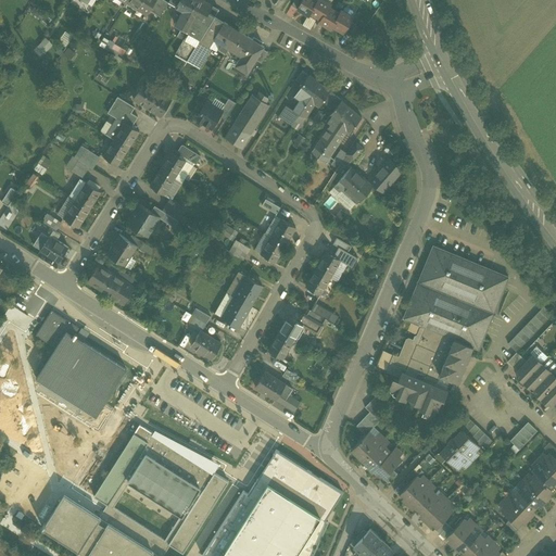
[(126,0),(127,1),(147,12),(146,13),(147,13),(149,10),(154,0),(126,0)]
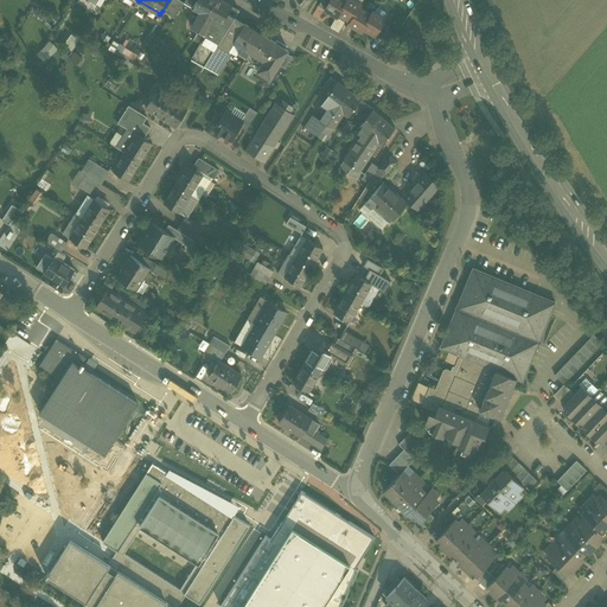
[(184,2),(179,0),(168,0),(163,11),(174,18),(184,2)]
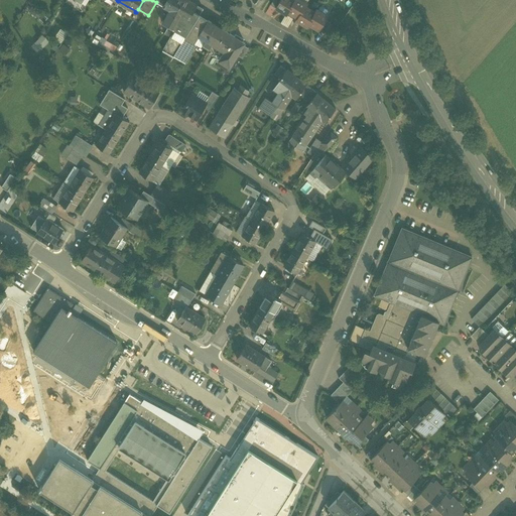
[(166,0),(163,7),(169,10),(162,23),(168,26),(182,0),(166,0)]
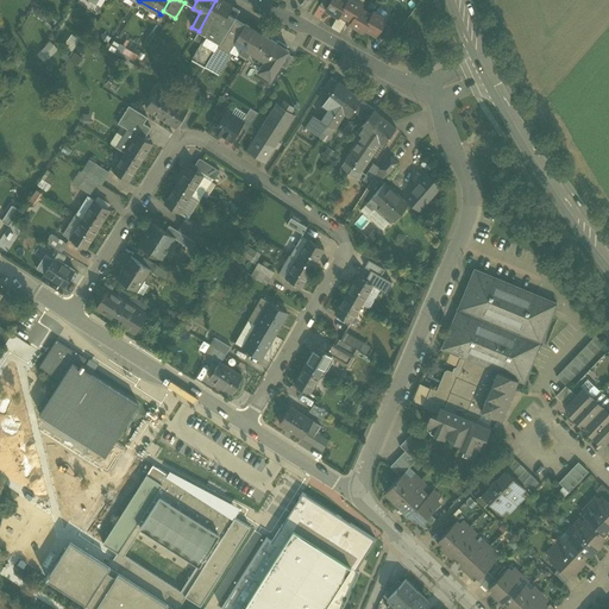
[(231,6),(220,0),(215,0),(199,31),(194,39),(201,43),(206,36),(219,44),(236,18),(227,13),(231,6)]
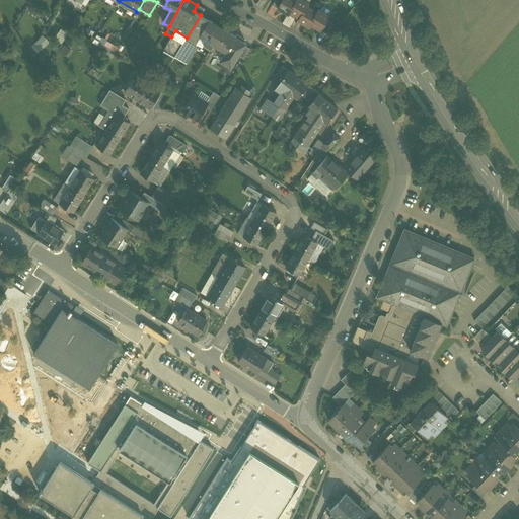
[(288,14),(289,11),(295,0),(281,0),(277,7),(288,14)]
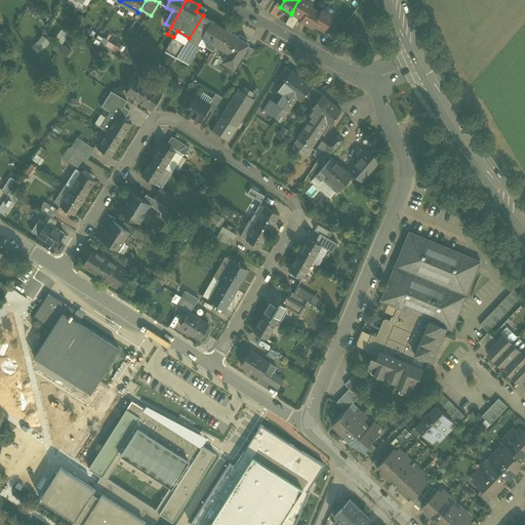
[(298,0),(292,11),(304,17),(311,5),(313,0),(298,0)]
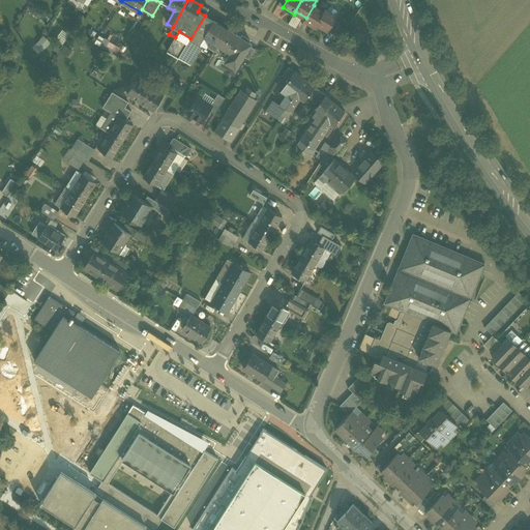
[(198,11),(205,16),(208,9),(201,4),(201,5),(198,11)]
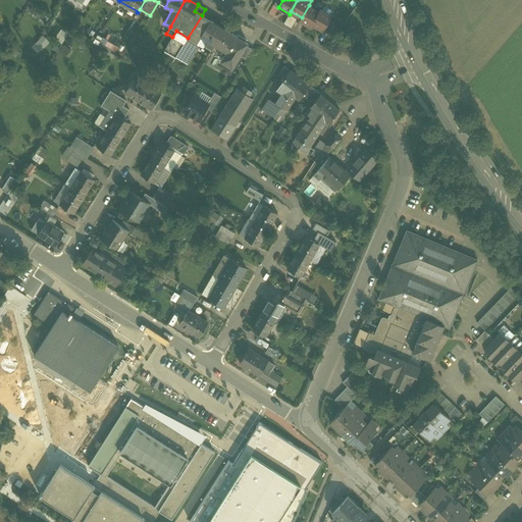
[(310,27),(312,23),(319,12),(318,11),(309,5),(302,17),(300,20),(310,27)]
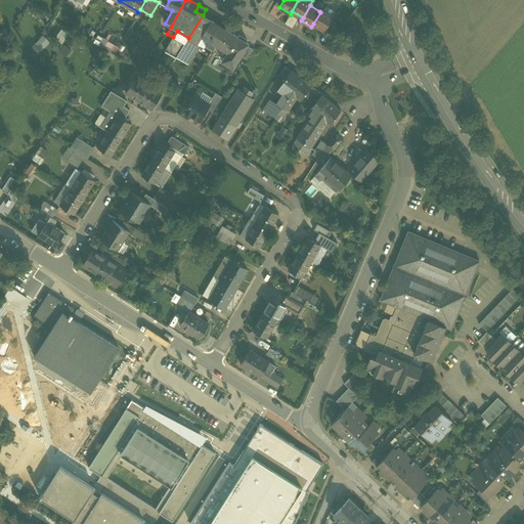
[(320,12),(313,24),(323,30),(333,15),(331,14),(333,11),(333,9),(326,6),(324,6),(322,10),(321,9),(319,11),(320,12)]
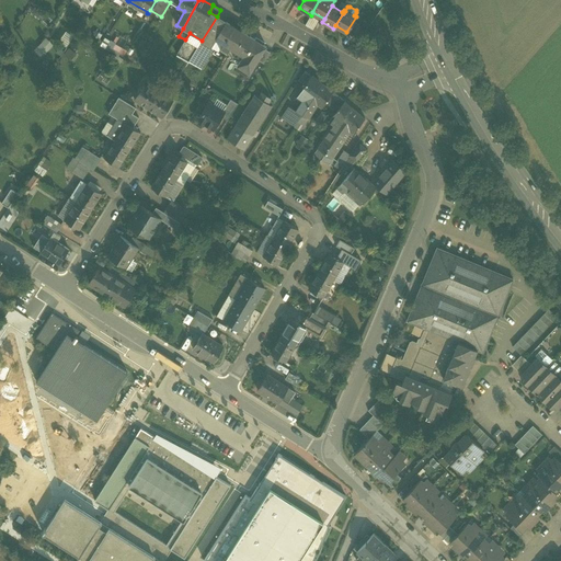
[(241,32),(217,16),(202,41),(210,46),(216,38),(224,44),(220,49),(227,54),(231,47),(241,32)]
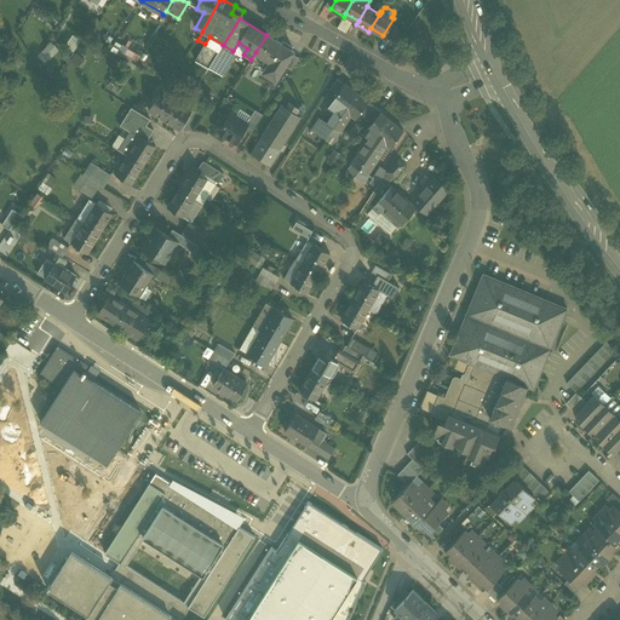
[(281,44),(267,35),(256,52),(270,61),(281,44)]
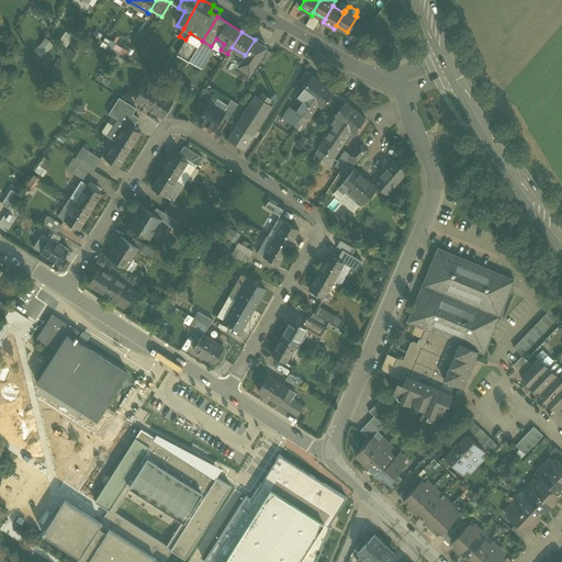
[(186,67),(202,41),(190,33),(186,40),(178,55),(183,59),(181,64),(186,67)]
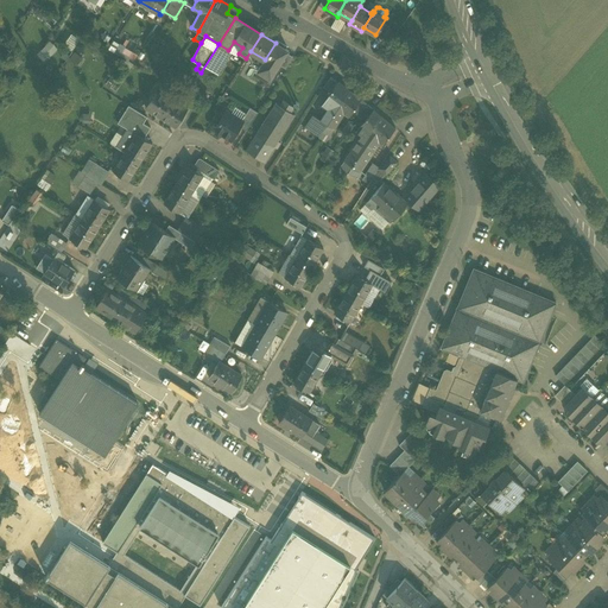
[(46,45),(54,52),(57,49),(50,43),(46,45)]
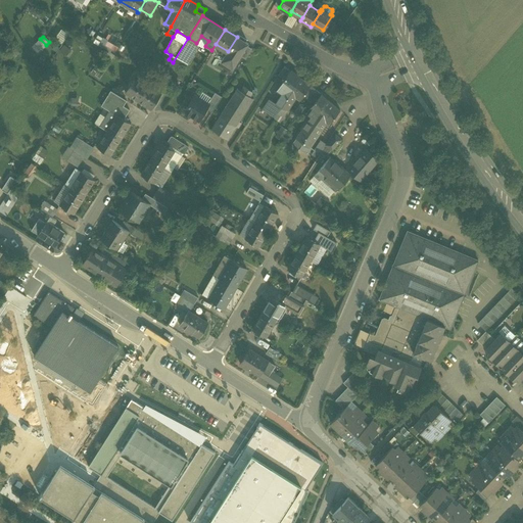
[(247,44),(237,37),(228,51),(222,61),(233,68),(240,56),(247,46),(247,44)]
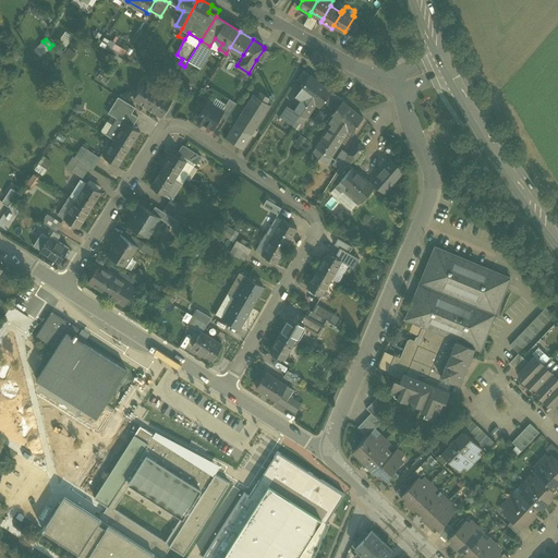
[(123,55),(126,49),(111,40),(108,46),(123,55)]
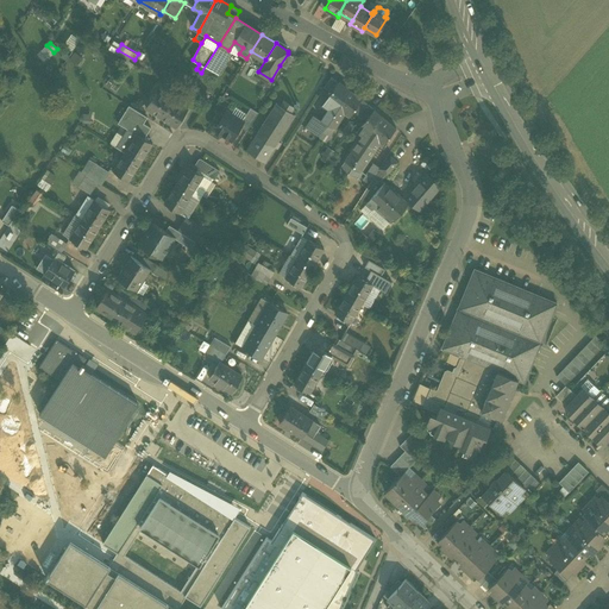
[(232,52),(228,50),(219,44),(201,73),(214,81),(232,52)]
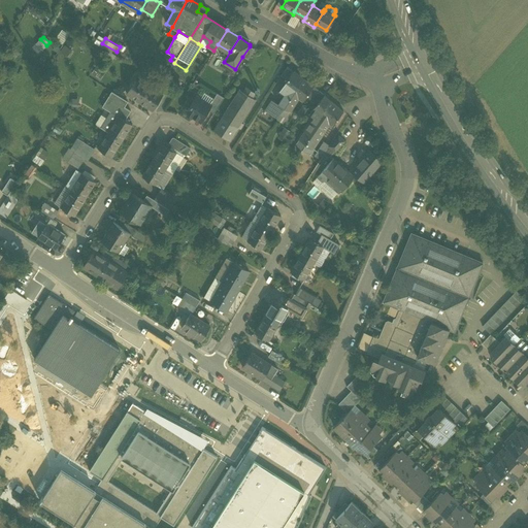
[(36,44),(42,50),(46,45),(40,39),(36,44)]
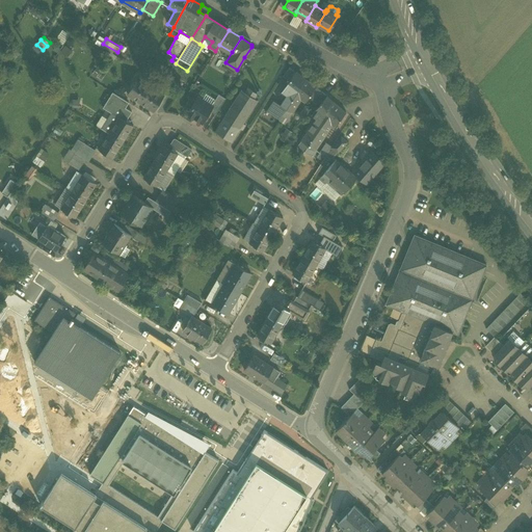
[(59,52),(68,57),(72,51),(64,46),(59,52)]
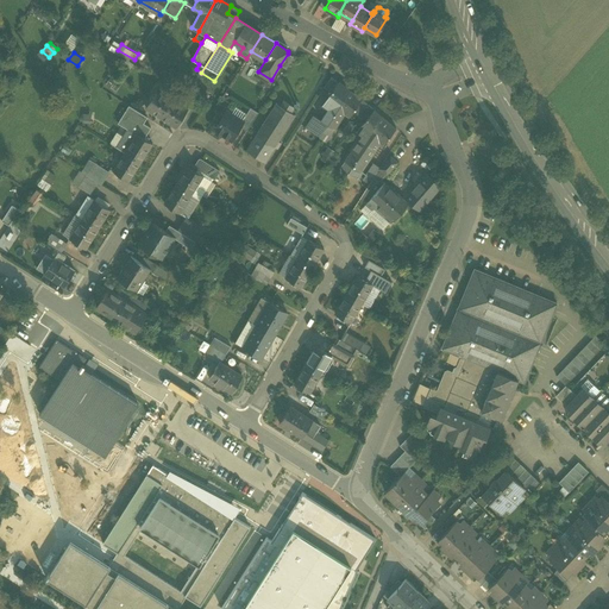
[(294,57),(288,54),(280,66),(286,69),(294,57)]
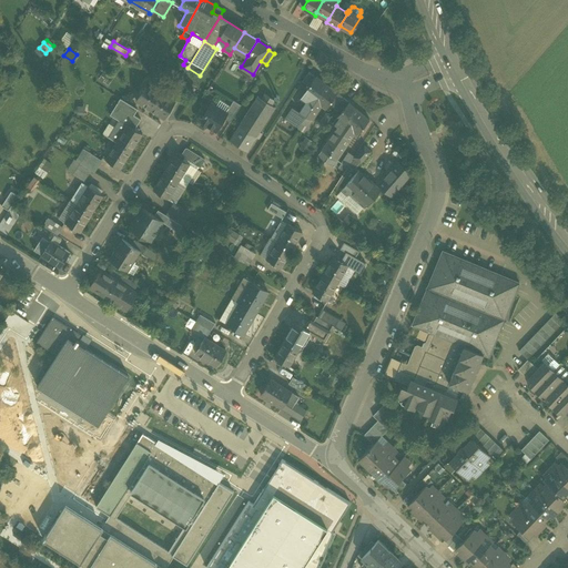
[(11,58),(16,63),(21,58),(16,53),(11,58)]
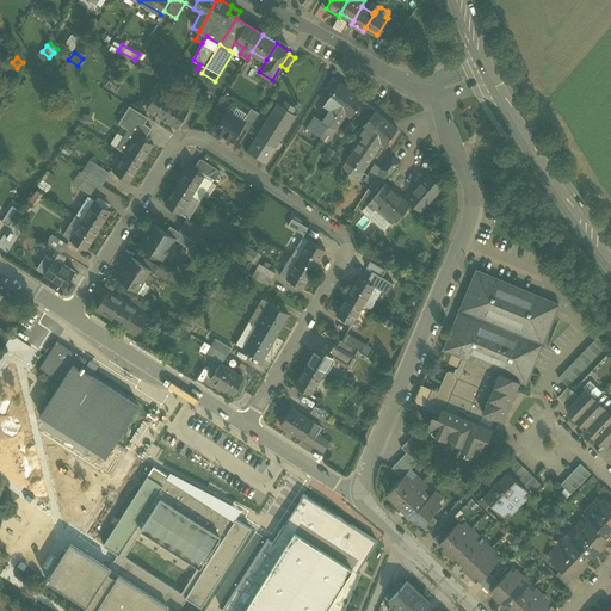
[(332,93),(340,82),(332,76),(325,88),(332,93)]
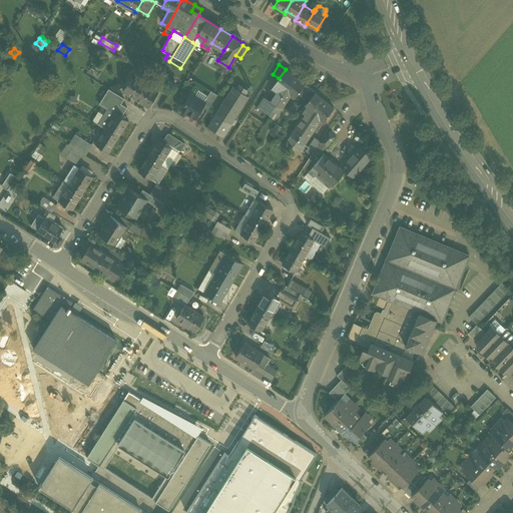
[(93,75),(99,78),(102,73),(97,69),(93,75)]
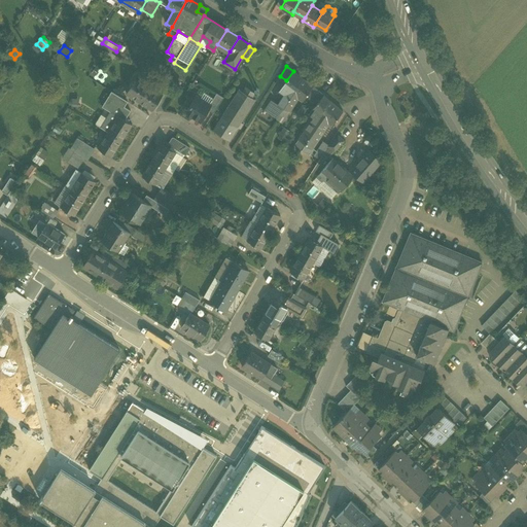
[(303,78),(293,71),(286,80),(278,93),(282,96),(277,104),(283,108),(292,94),(303,78)]
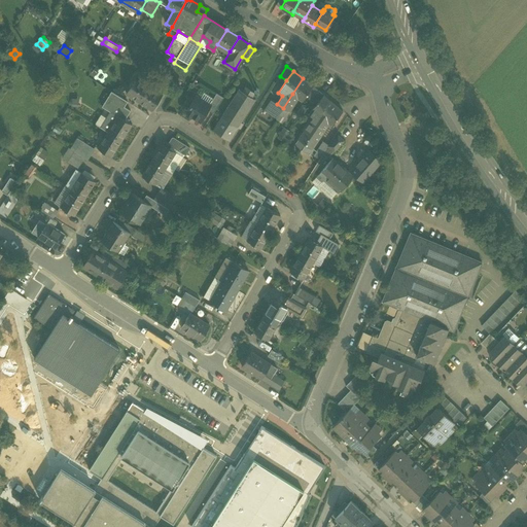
[(163,95),(136,77),(126,94),(152,110),(163,95)]
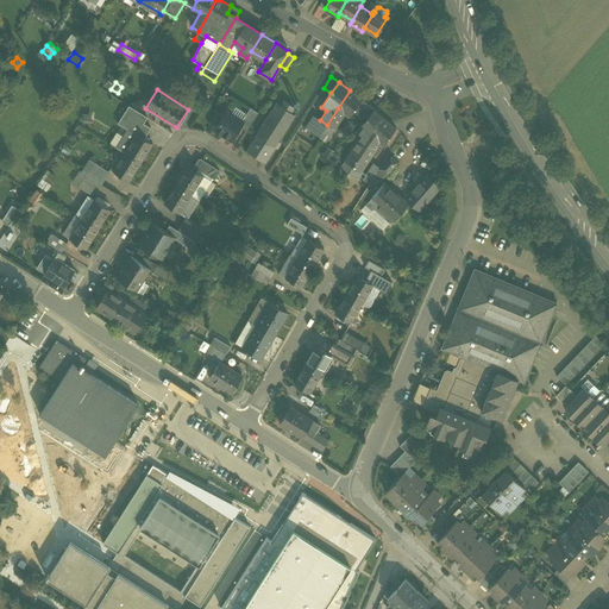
[(362,100),(350,90),(338,108),(327,125),(334,130),(345,114),(349,117),(353,111),(362,100)]
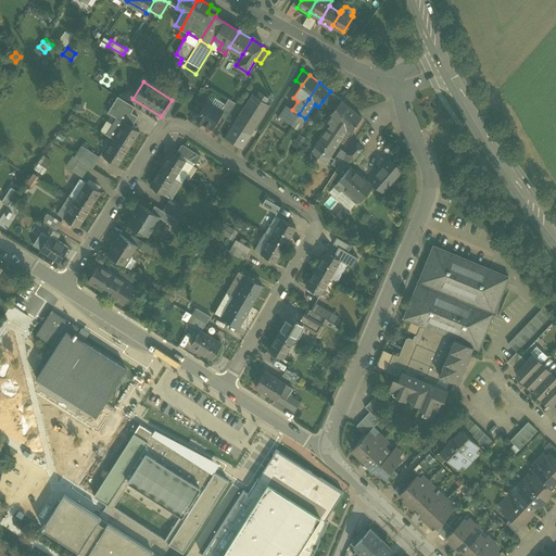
[(336,96),(330,91),(323,101),(328,105),(336,96)]
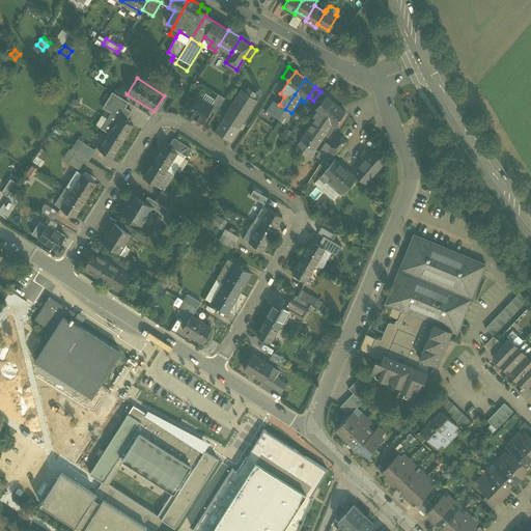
[(240,92),(215,131),(231,142),(256,103),(252,101),(257,94),(247,88),(243,94),(240,92)]
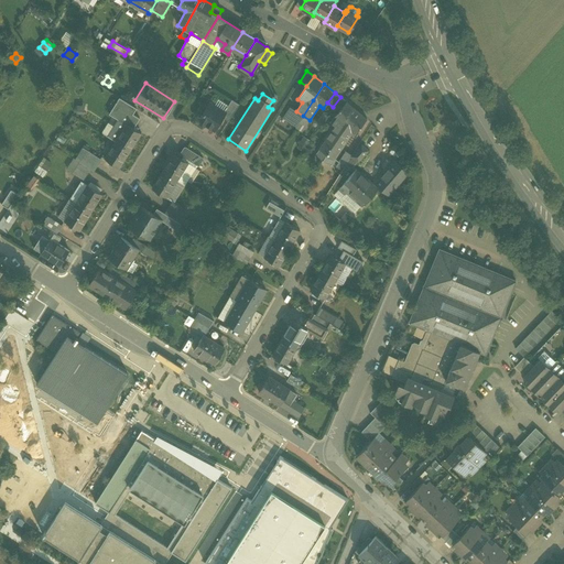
[(340,97),(333,107),(338,111),(346,101),(340,97)]
